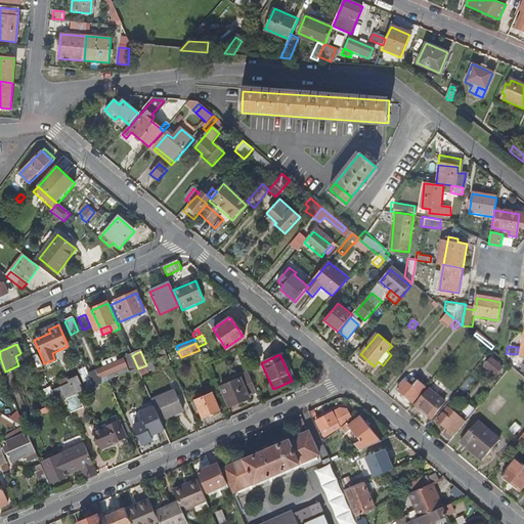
[(133,370),(138,368),(132,355),(128,357),(133,370)]
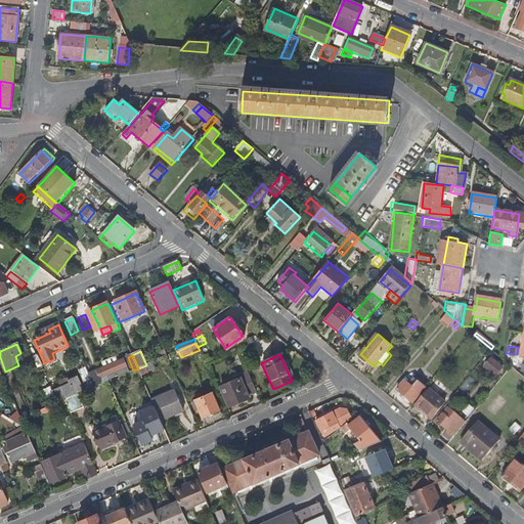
[(140,376),(170,362),(167,356),(163,358),(146,365),(138,368),(140,376)]
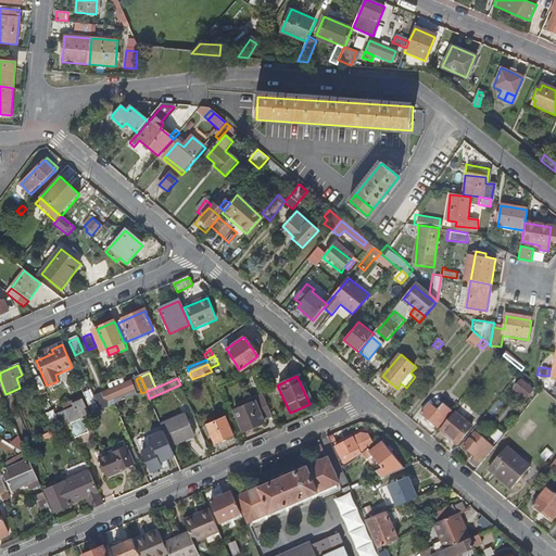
[(535,390),(522,379),(514,390),(527,401),(535,390)]
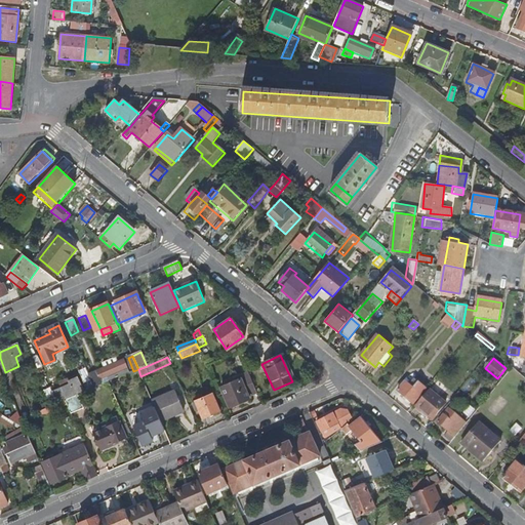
[(93,389),(109,382),(128,374),(123,362),(112,367),(110,361),(102,364),(105,369),(88,376),(91,382),(93,389)]
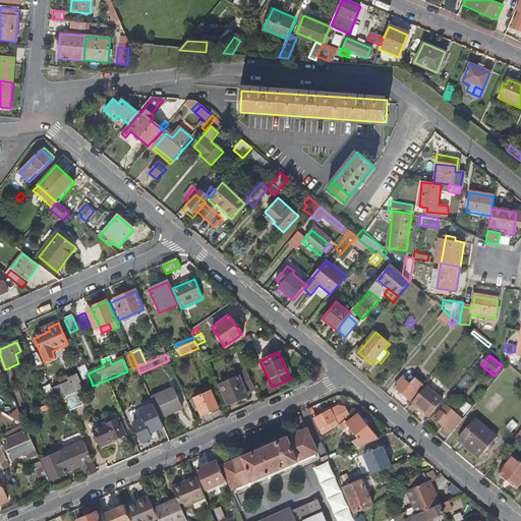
[(84,365),(78,368),(83,380),(90,378),(84,365)]
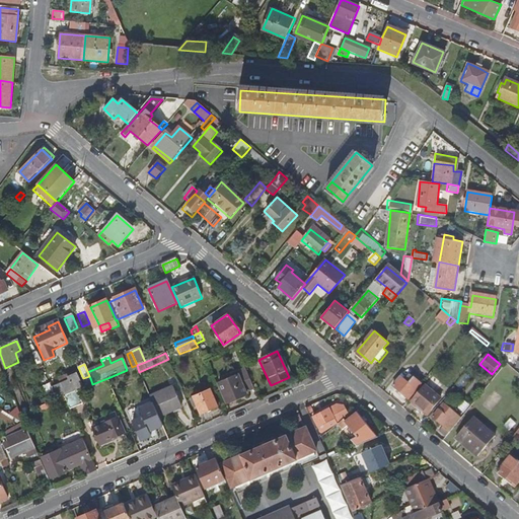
[(110,384),(139,372),(137,365),(132,367),(127,370),(107,378),(110,384)]
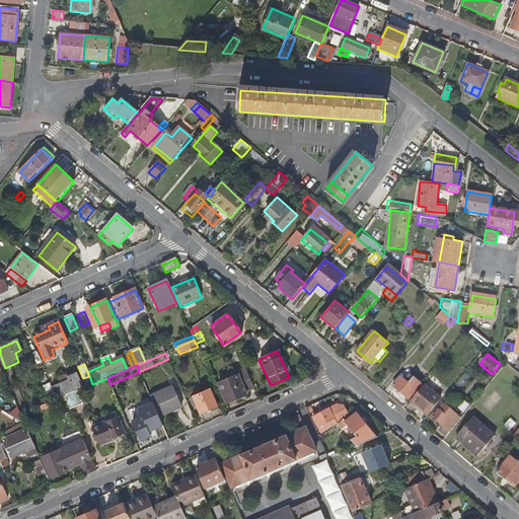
[(246,393),(254,389),(245,369),(237,373),(238,376),(219,385),(228,404),(247,395),(246,393)]
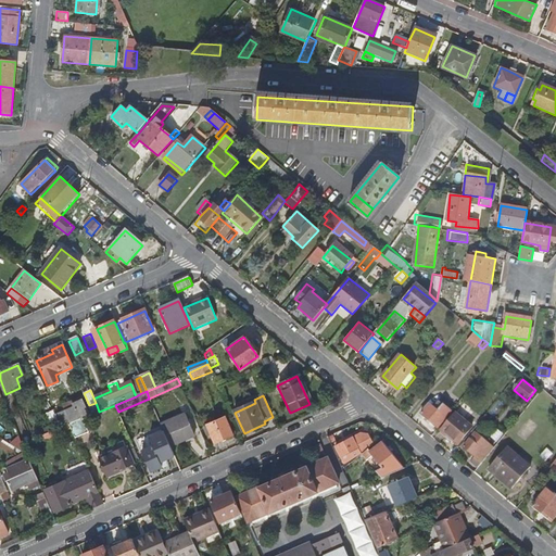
[(63,406),(66,414),(85,405),(83,401),(73,405),(72,403),(63,406)]
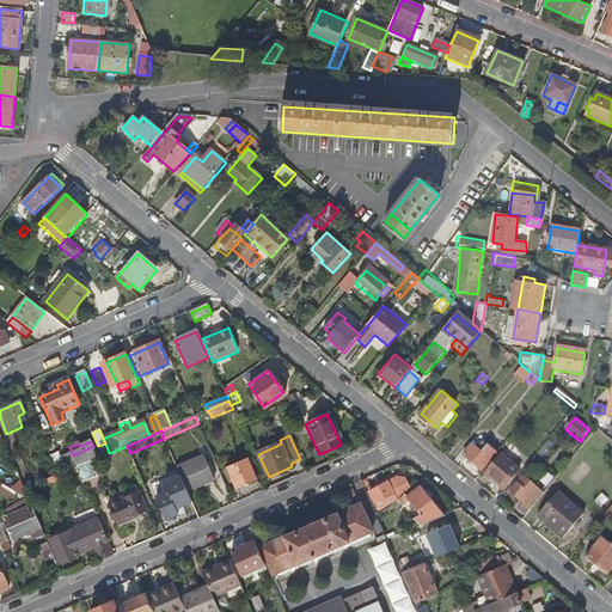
[(464,458),(484,475),(499,456),(483,444),(478,451),(472,447),(464,458)]
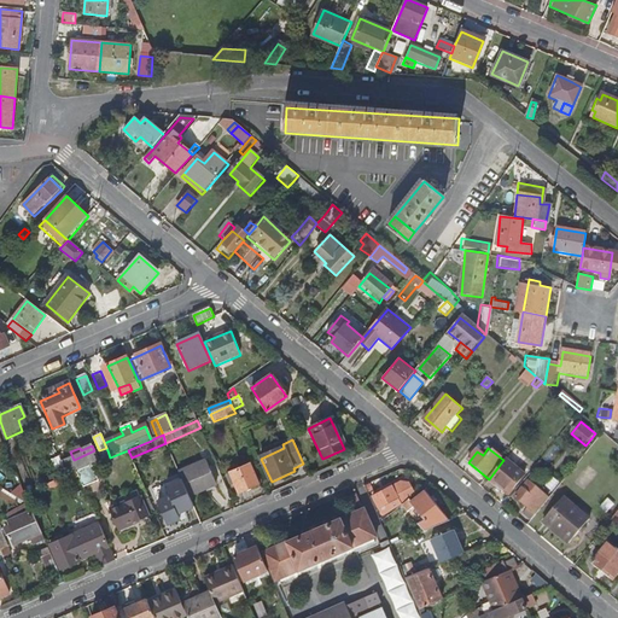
[(97,455),(94,450),(74,460),(60,466),(57,468),(60,478),(99,460),(97,455)]
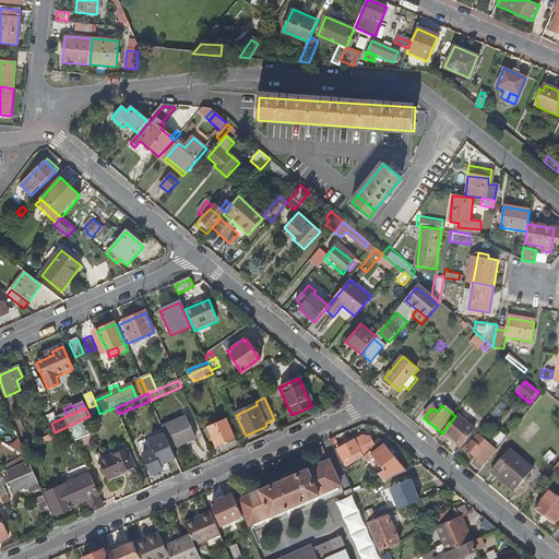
[(90,418),(99,414),(97,407),(87,412),(90,416),(90,418)]
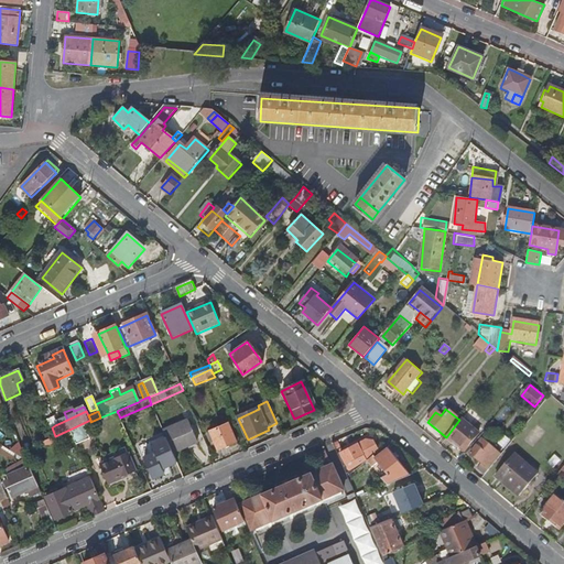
[(449,440),(464,452),(465,452),(481,432),(463,418),(446,436),(449,440)]
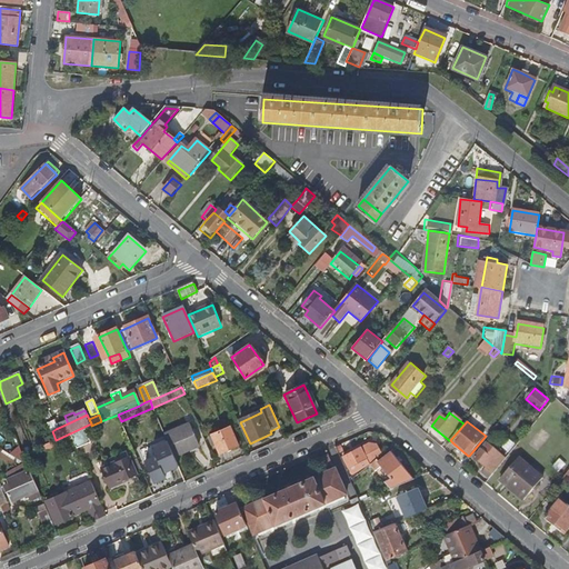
[(166,437),(172,452),(175,457),(200,446),(190,426),(166,437)]
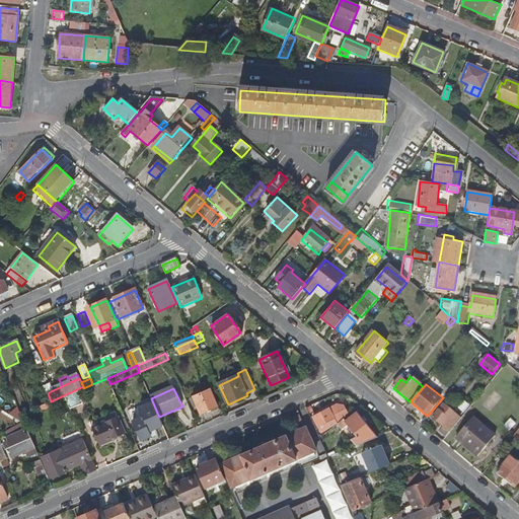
[(218,408),(210,390),(195,397),(190,400),(194,411),(199,410),(202,415),(218,408)]
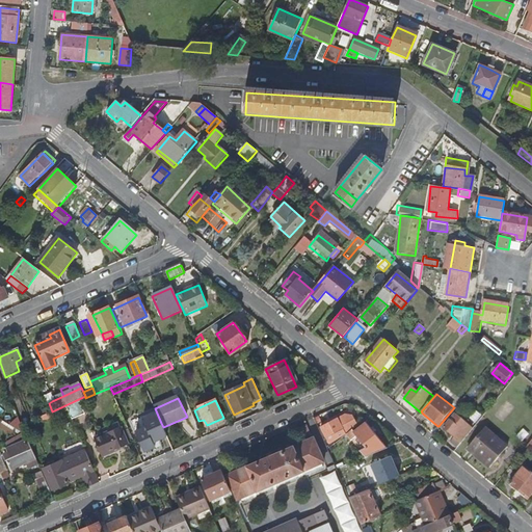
[(69,414),(72,420),(84,415),(78,401),(65,407),(69,414)]
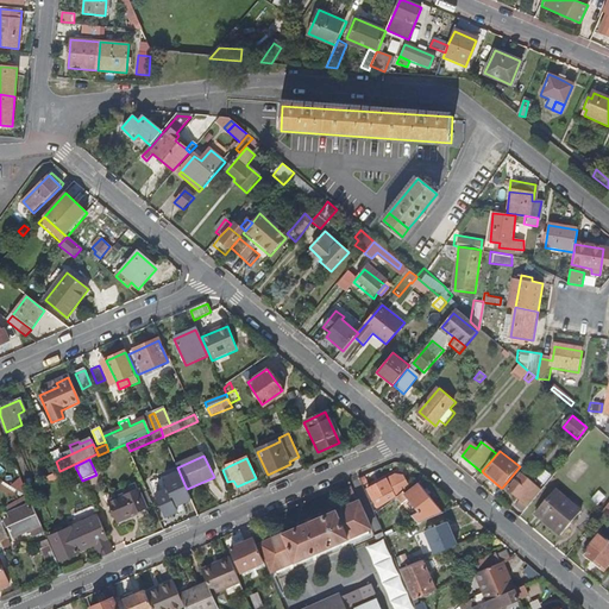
[(51,477),(48,478),(50,485),(79,473),(75,466),(58,473),(57,473),(51,477)]
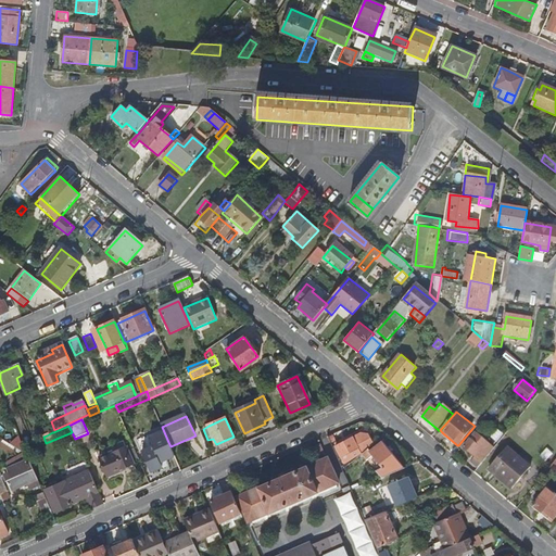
[(138,442),(143,454),(152,474),(163,469),(162,466),(175,459),(163,432),(138,442)]
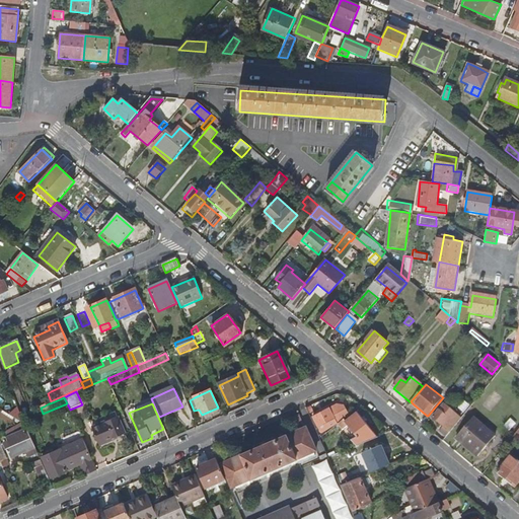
[(337,405),(329,409),(313,417),(321,433),(337,424),(345,420),(342,410),(337,405)]
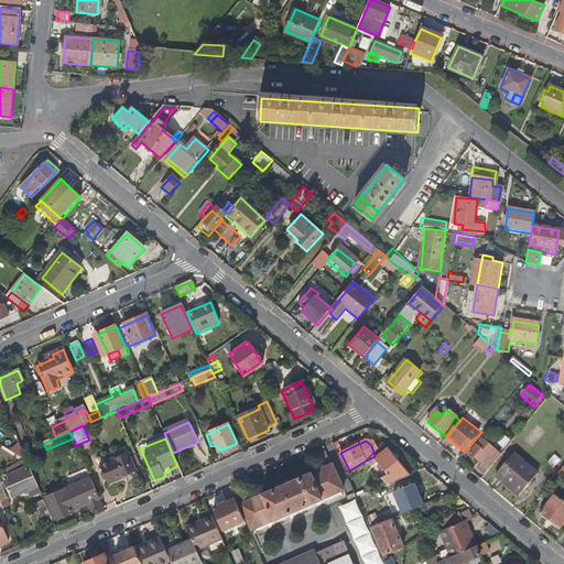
[(479,445),(472,455),(481,464),(477,468),(483,474),(498,454),(487,444),(484,448),(479,445)]
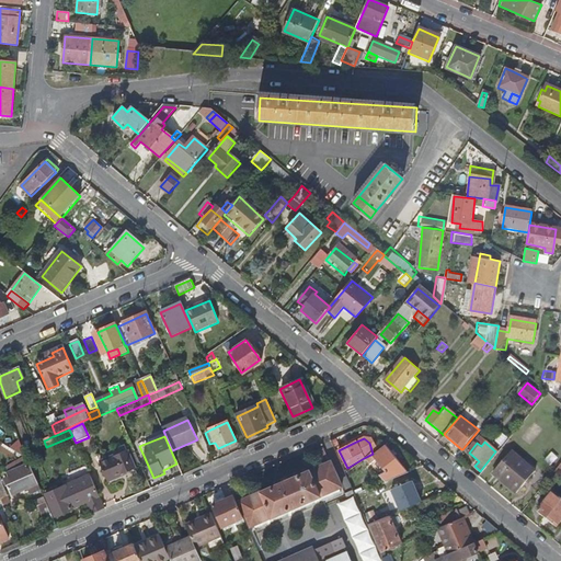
[(23,458),(1,445),(0,446),(0,453),(14,462),(6,468),(8,471),(26,460),(23,458)]
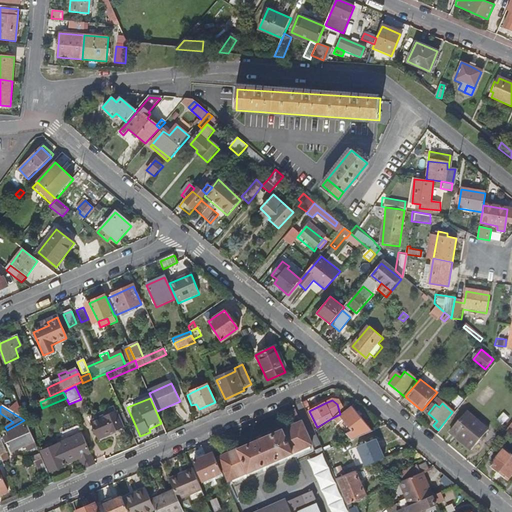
[(358,438),(371,432),(372,431),(352,409),(343,417),(341,413),(340,414),(332,420),(336,426),(343,420),(353,431),(358,438)]
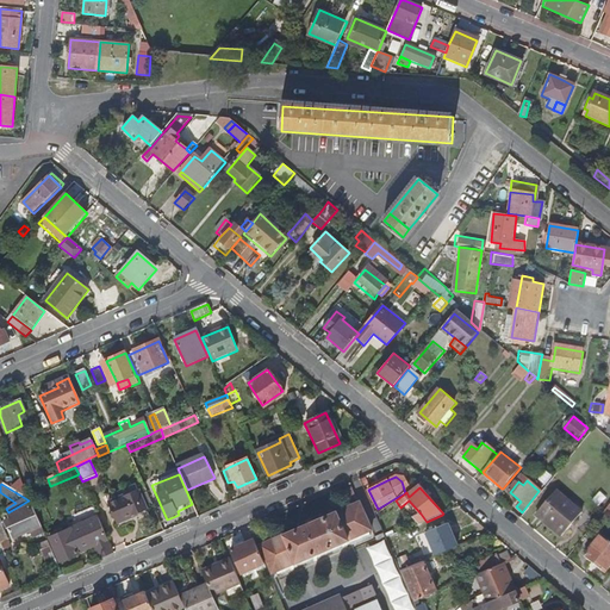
[(141,496),(139,492),(110,504),(118,524),(148,511),(145,506),(141,496)]
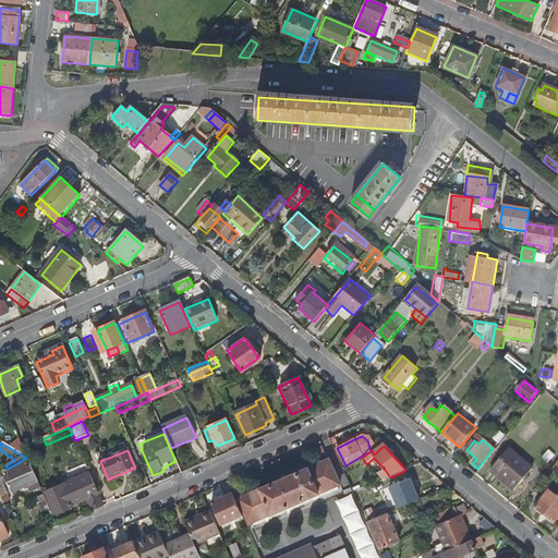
[(306,453),(311,463),(318,460),(314,450),(306,453)]
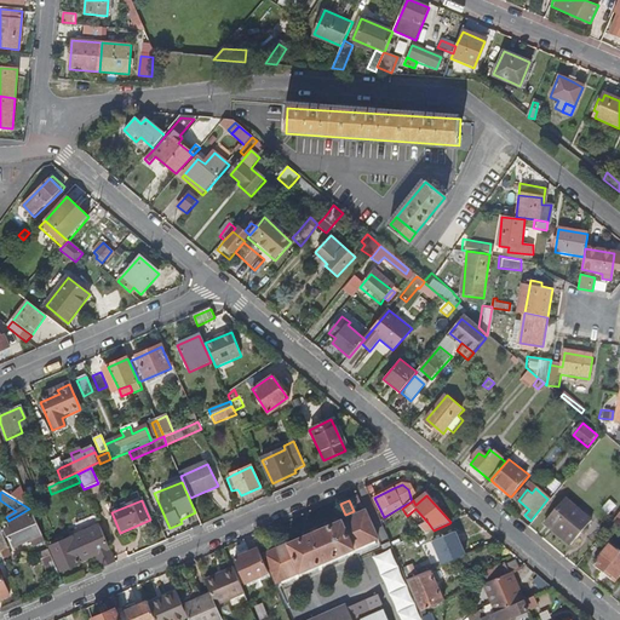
[(149,501),(143,504),(148,515),(154,512),(149,501)]
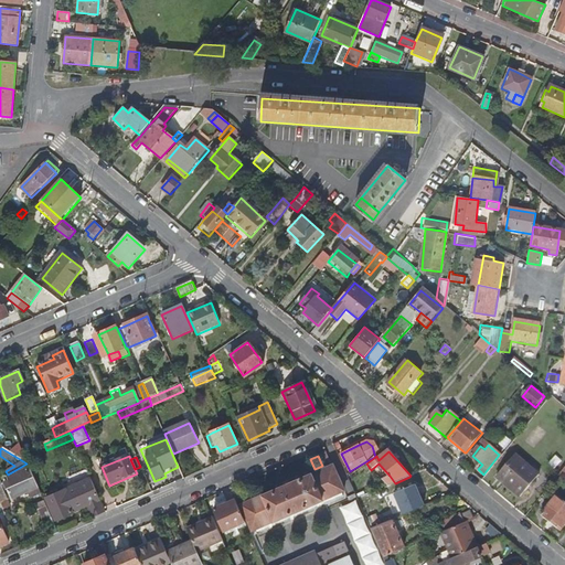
[(539,477),(515,458),(498,479),(520,498),(530,487),(532,489),(537,482),(535,480),(539,477)]
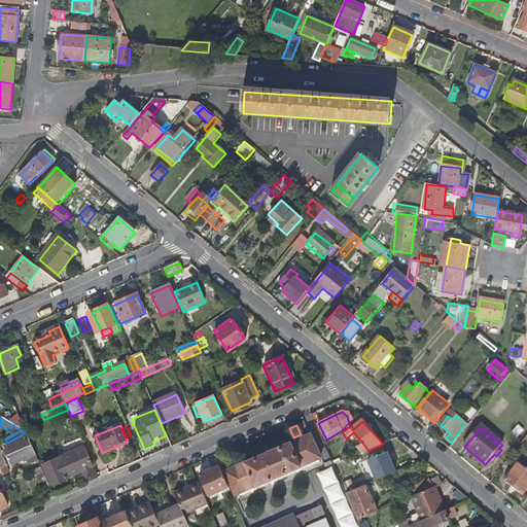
[(46,428),(35,432),(39,441),(49,436),(46,428)]
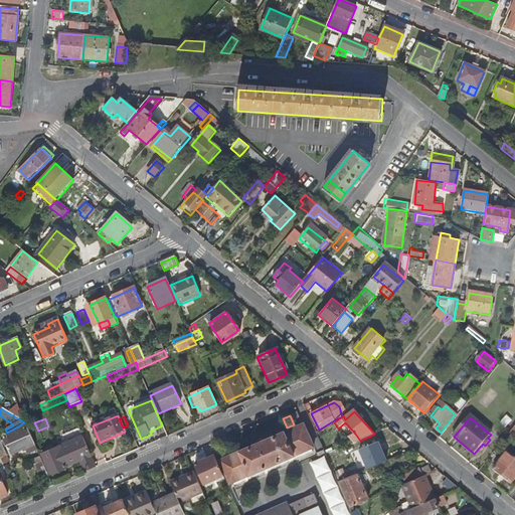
[(315,448),(305,424),(220,461),(230,485),(315,448)]
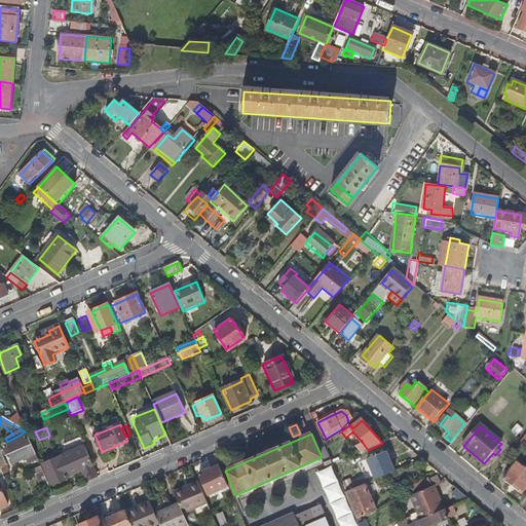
[(11,466),(36,455),(28,438),(8,447),(9,450),(4,452),(11,466)]
